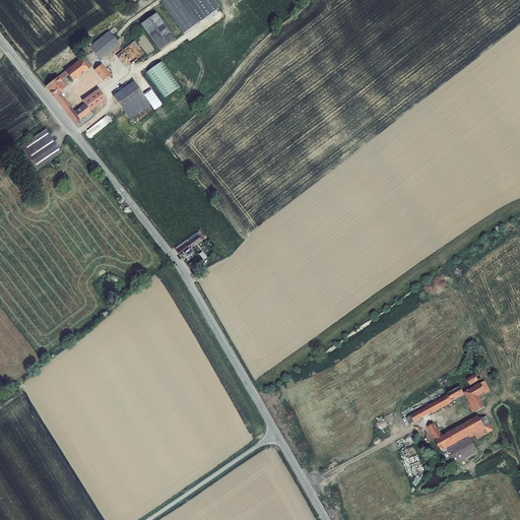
[(212,0),(163,0),(161,2),(184,34),(218,8),(212,0)]
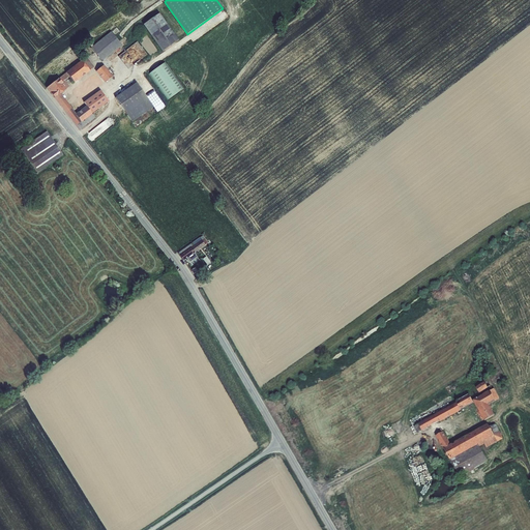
[(143,25),(158,46),(174,34),(159,13),(143,25)]
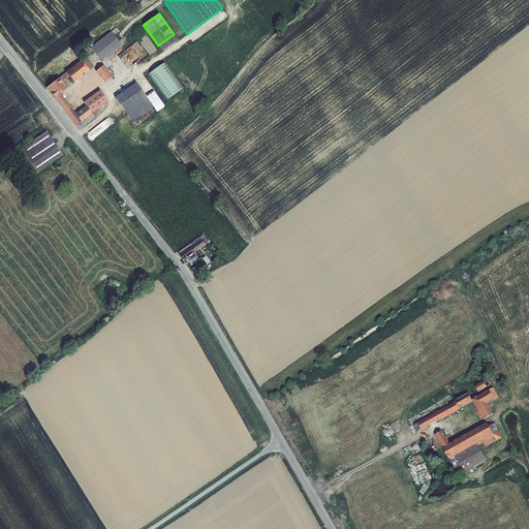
[(91,48),(101,61),(122,45),(111,32),(91,48)]
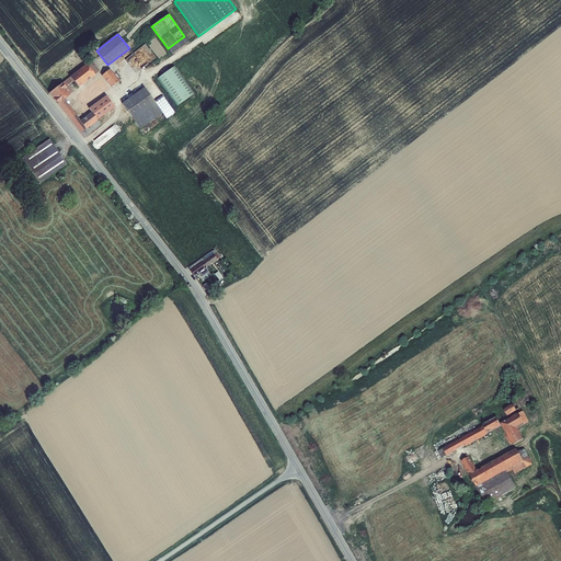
[(189,43),(184,36),(168,48),(172,55),(189,43)]
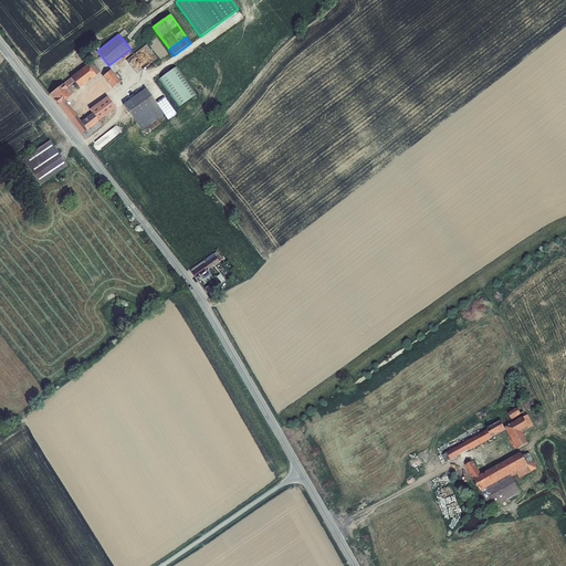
[(147,44),(127,59),(136,73),(140,70),(139,69),(156,58),(147,44)]
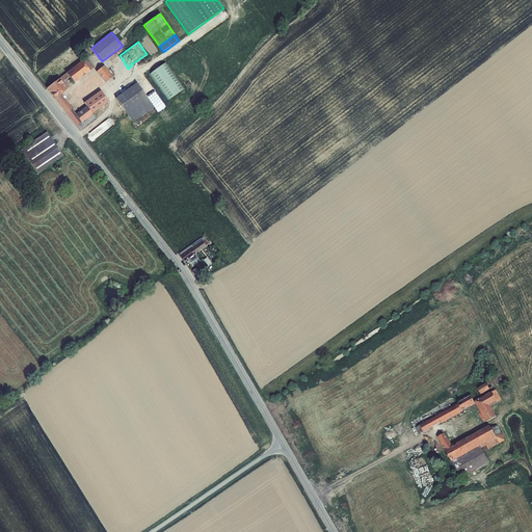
[(86,57),(82,61),(89,71),(95,68),(86,57)]
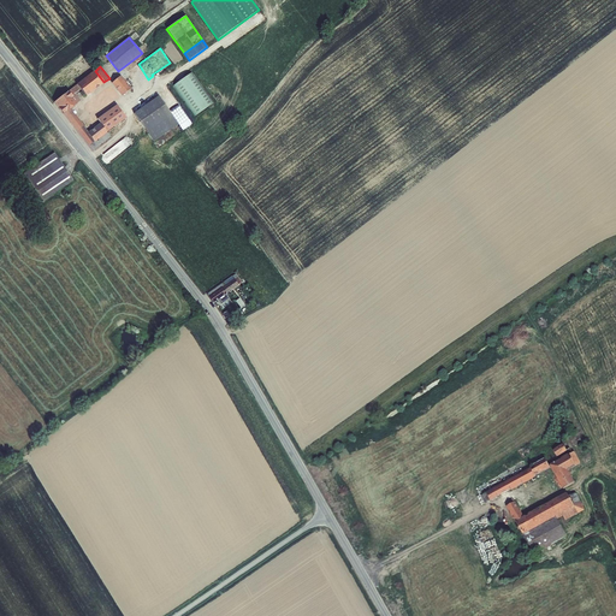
[(81,89),(87,96),(105,82),(104,82),(95,71),(94,70),(77,84),(81,89)]
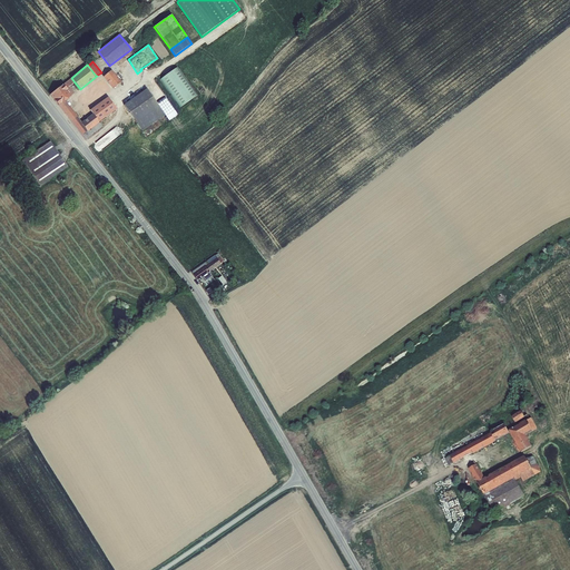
[(177,67),(160,79),(180,108),(198,96),(177,67)]
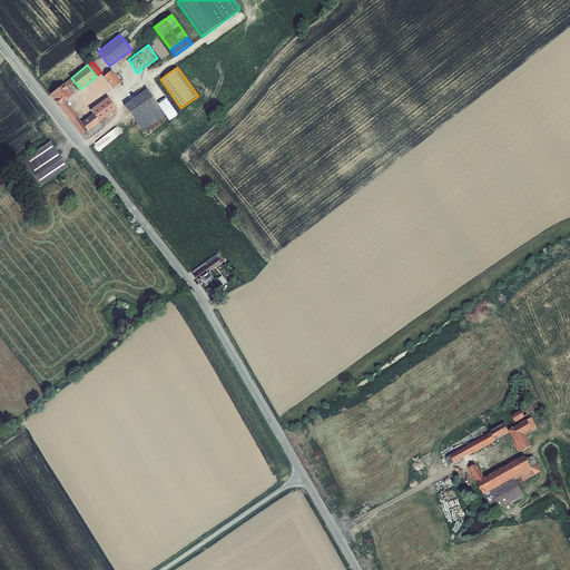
[(104,77),(112,89),(121,82),(111,70),(104,77)]
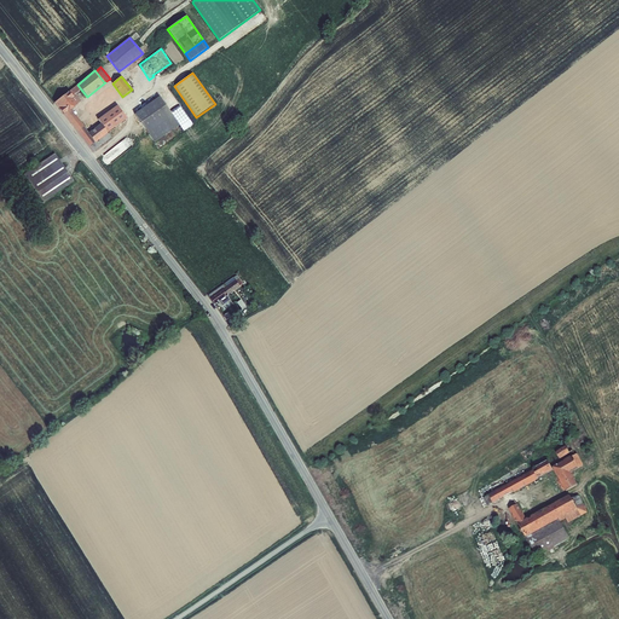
[(68,92),(71,96),(74,94),(81,90),(77,85),(68,92)]
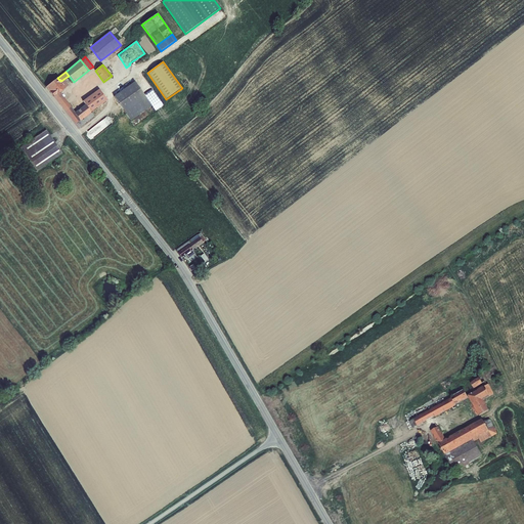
[(46,87),(54,96),(59,92),(66,88),(61,83),(61,82),(60,81),(57,78),(46,87)]
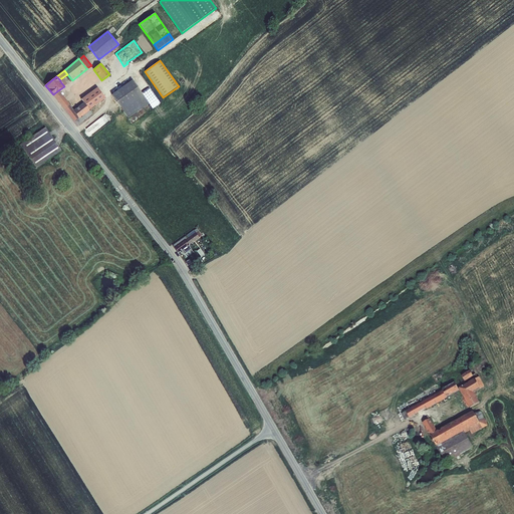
[(74,121),(77,125),(92,113),(89,109),(111,94),(110,93),(114,90),(115,91),(121,87),(120,85),(114,76),(103,84),(102,84),(97,88),(82,100),(83,102),(73,110),(69,104),(58,90),(53,94),(74,121)]
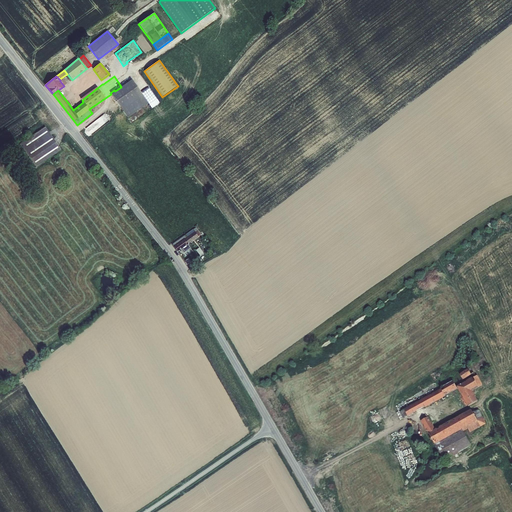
[(111,94),(128,117),(148,103),(131,80),(121,87),(115,91),(111,94)]
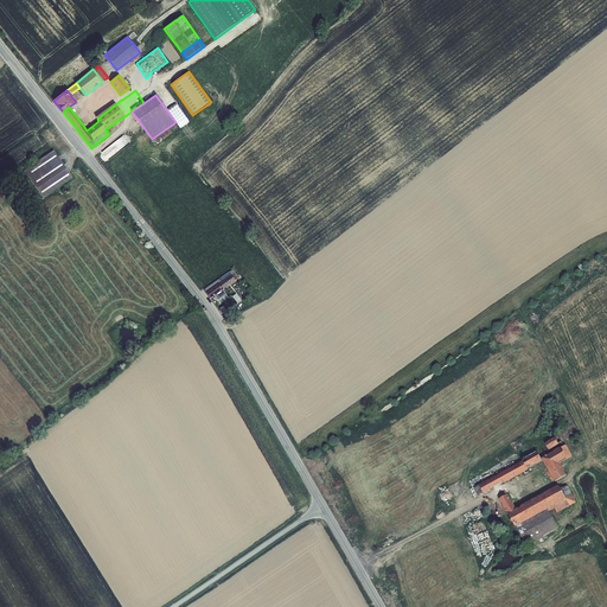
[(114,102),(96,116),(97,119),(115,104),(114,102)]
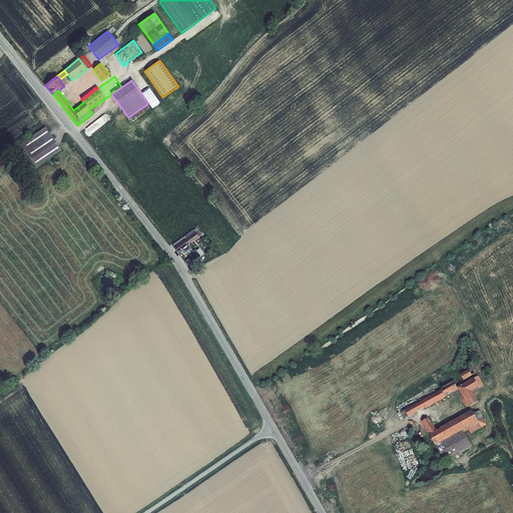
[(99,129),(112,119),(107,112),(94,122),(99,129)]
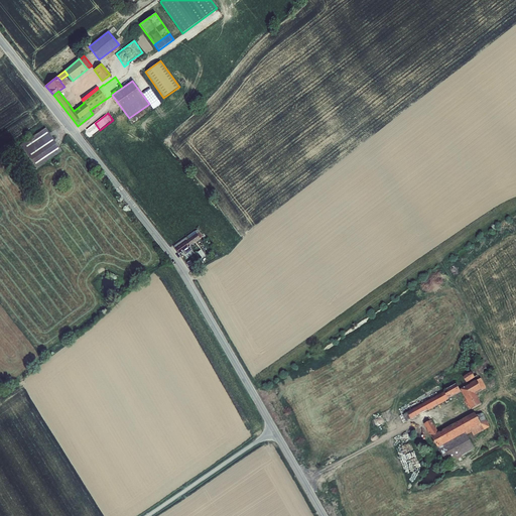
[(61,151),(45,128),(20,145),(36,168),(61,151)]
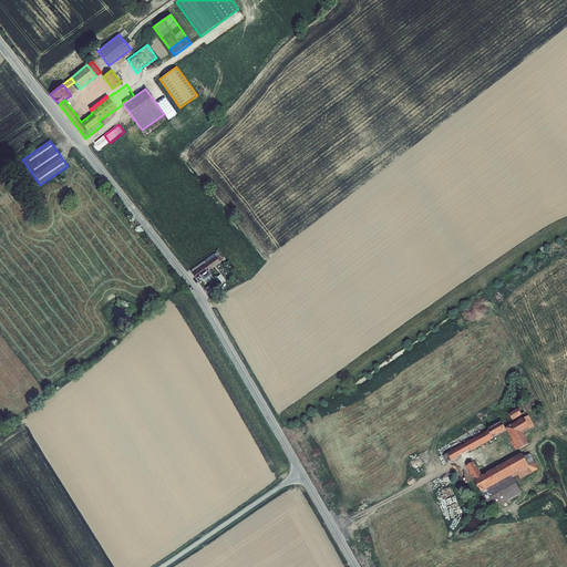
[(206,263),(215,257),(219,261),(223,259),(217,251),(214,254),(204,260),(206,263)]
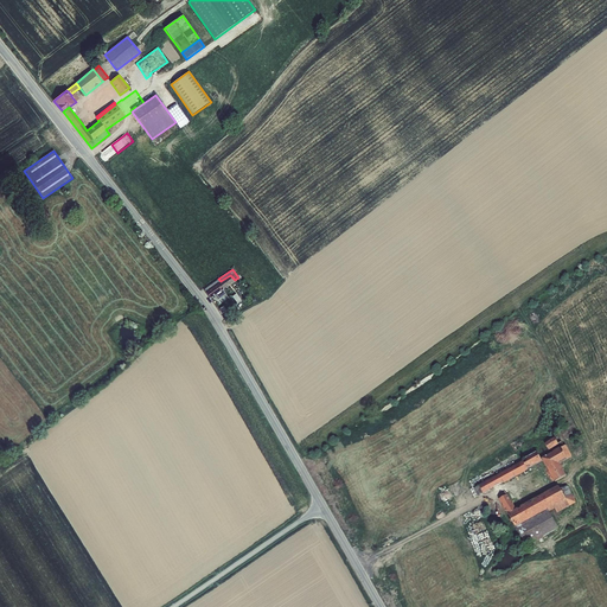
[(210,286),(216,294),(222,289),(235,280),(230,275),(221,281),(218,279),(210,286)]
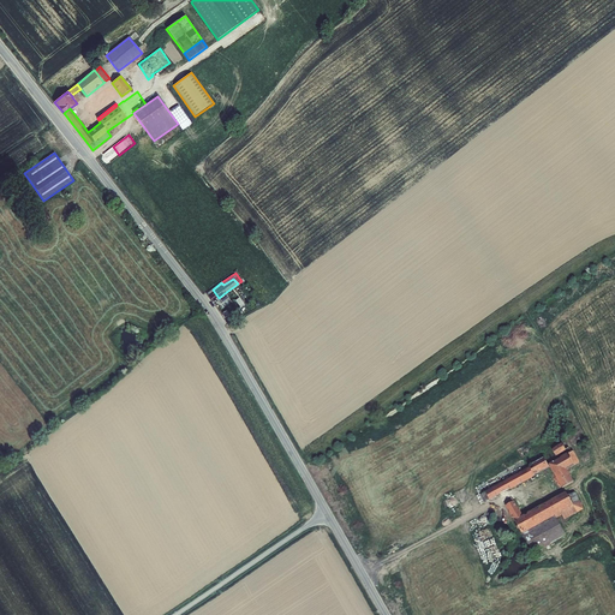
[(207,293),(213,302),(216,299),(219,298),(213,290),(207,293)]
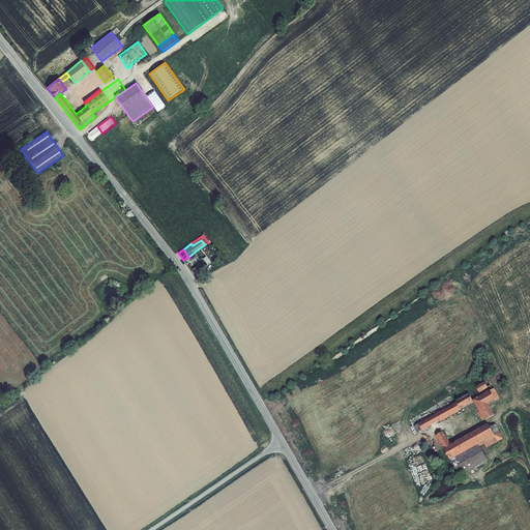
[(188,257),(186,258),(189,262),(197,257),(194,253),(188,257)]
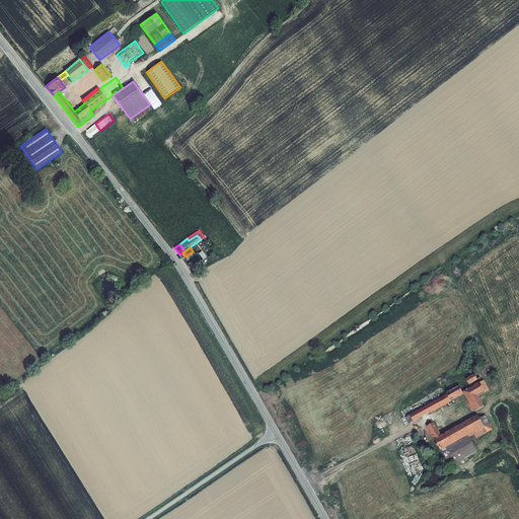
[(470,387),(479,382),(474,373),(465,378),(470,387)]
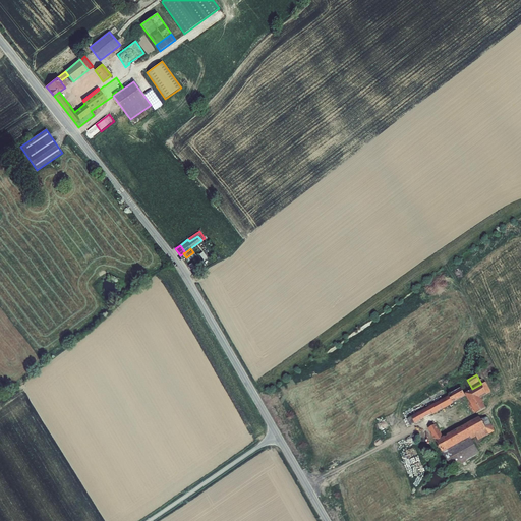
[(485,382),(481,385),(486,394),(490,392),(485,382)]
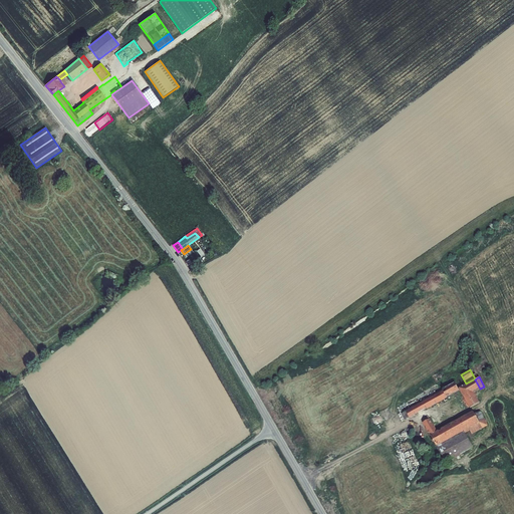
[(458,388),(469,408),(479,402),(474,393),(480,390),(480,389),(475,379),(475,378),(466,383),(458,388)]
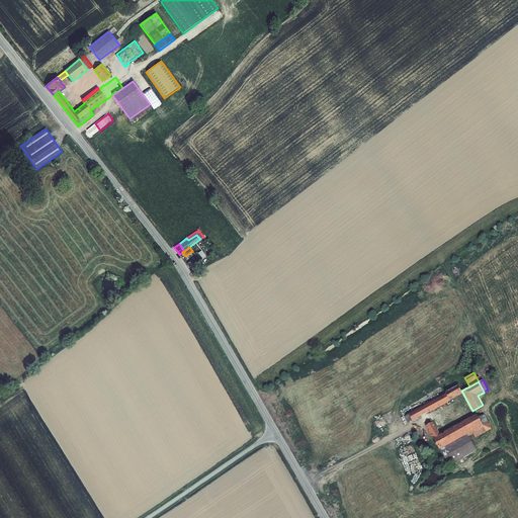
[(462,394),(458,385),(445,393),(409,414),(409,415),(404,417),(408,424),(412,421),(413,422),(418,419),(418,418),(420,417),(433,439),(448,466),(477,450),(468,437),(473,434),(476,437),(492,428),(485,414),(478,417),(477,414),(440,434),(431,418),(428,413),(450,401),(449,401),(462,394)]
